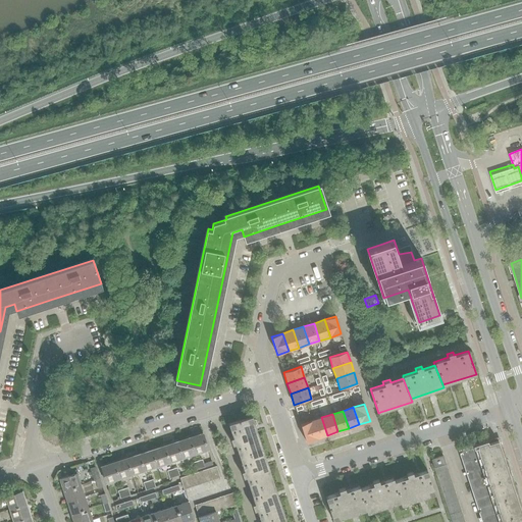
[(252,416),(228,423),(232,437),(230,438),(232,445),(235,444),(240,457),(262,449),(252,416)]
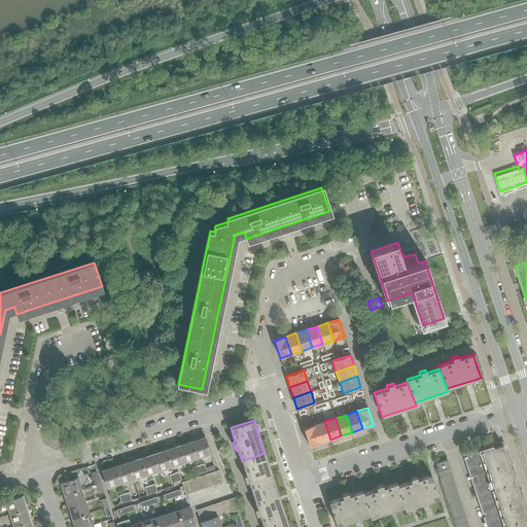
[(320,443),(330,440),(324,421),(314,425),(320,443)]
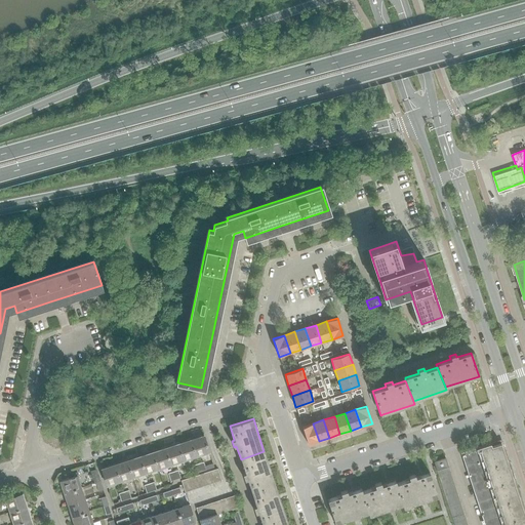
[(308,445),(319,441),(313,423),(303,427),(308,445)]
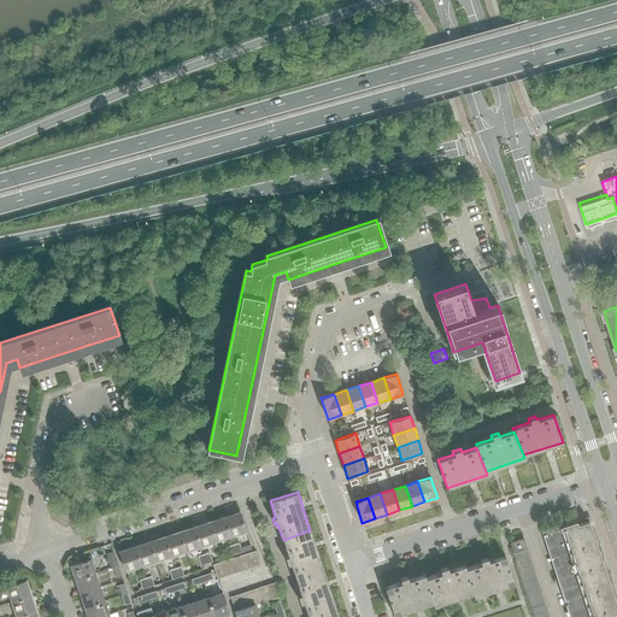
[(239,511),(224,516),(231,536),(246,532),(239,511)]
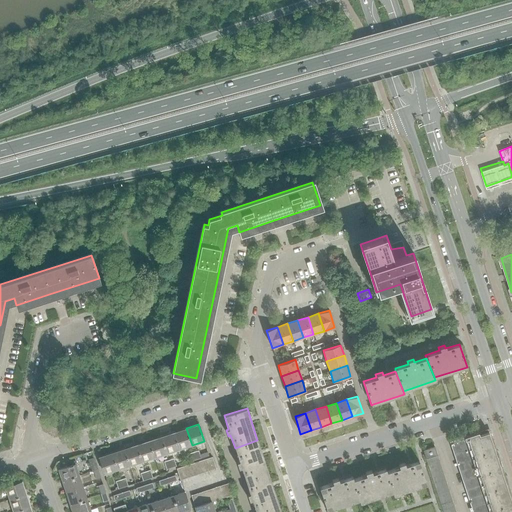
[(186,428),(173,432),(179,449),(192,445),(186,428)]
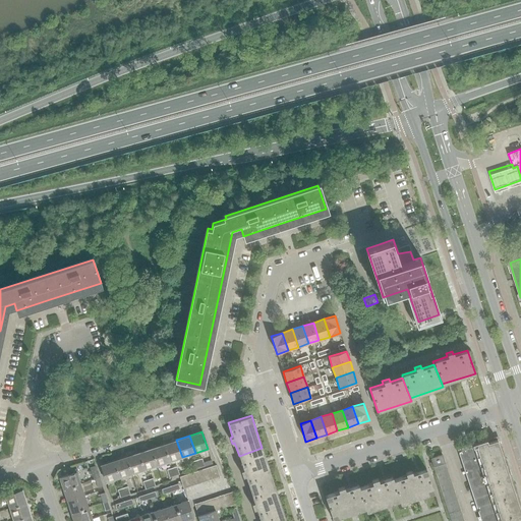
[(182,457),(176,440),(164,444),(169,461),(182,457)]
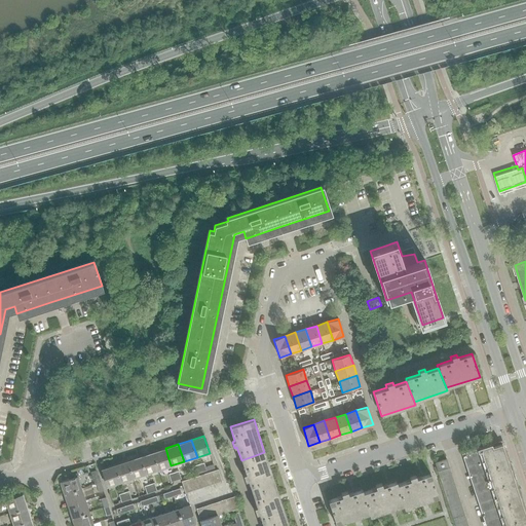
[(491,444),(461,454),(485,525),(525,525),(525,518),(501,444),(492,447),(491,444)]
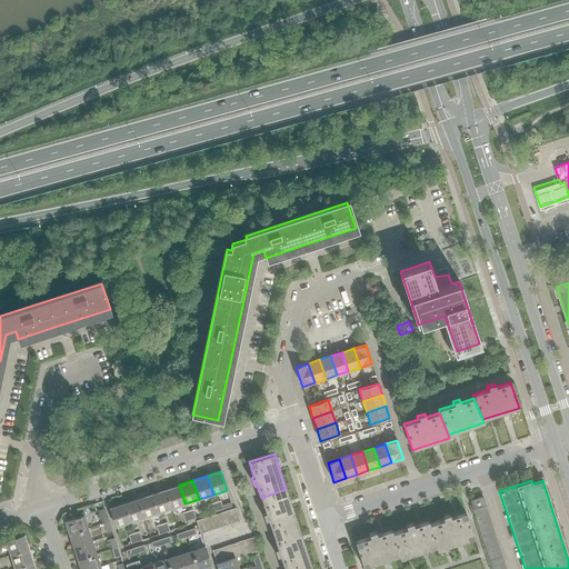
[(171,509),(185,503),(179,485),(165,489),(171,509)]
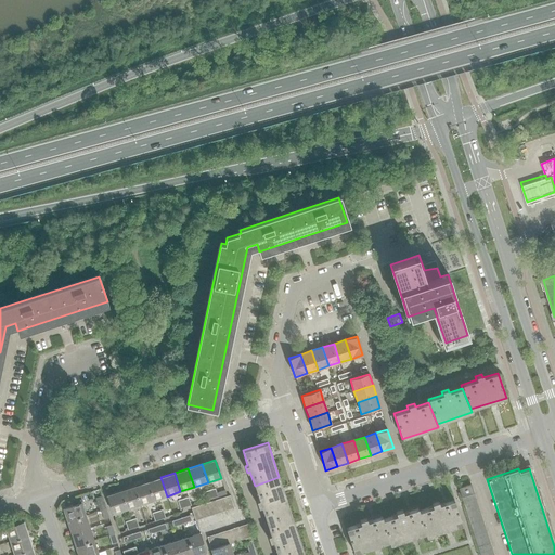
[(167,497),(160,477),(147,481),(153,501),(167,497)]
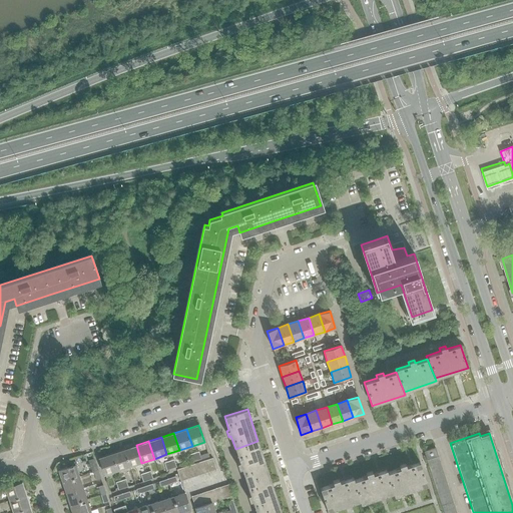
[(258,441),(235,449),(239,462),(236,463),(238,469),(241,468),(245,481),(269,473),(258,441)]
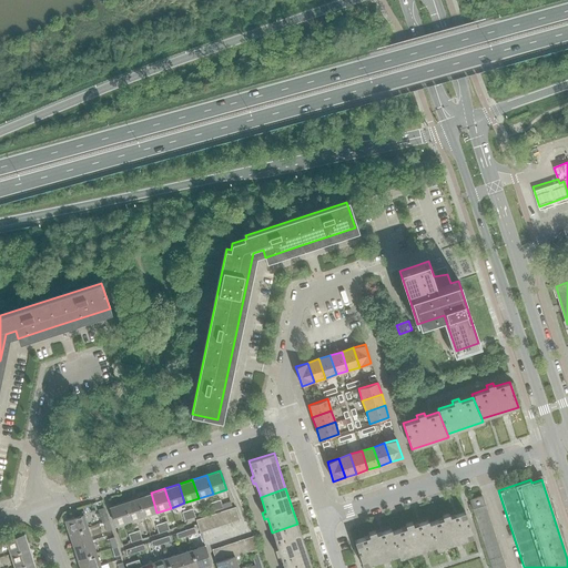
[(156,513),(151,493),(137,497),(143,516),(156,513)]
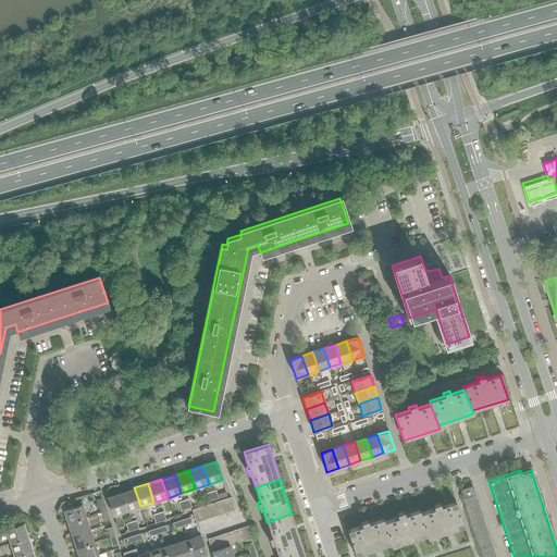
[(459,491),(462,499),(474,495),(472,486),(459,491)]
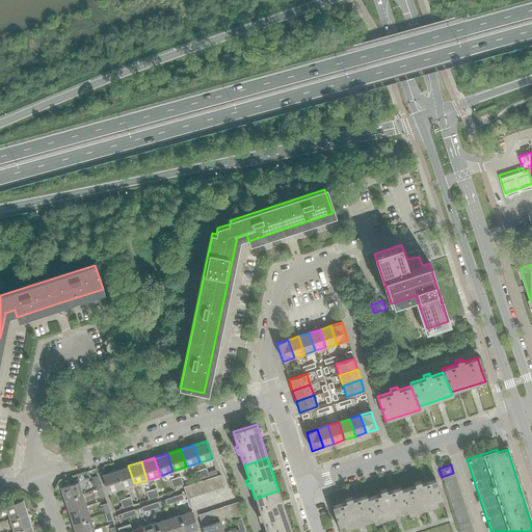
[(134,483),(128,466),(115,470),(122,488),(134,483)]
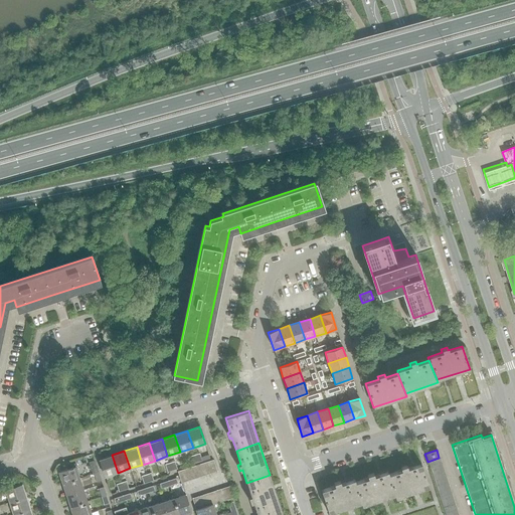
[(118,473),(112,455),(99,459),(105,477),(118,473)]
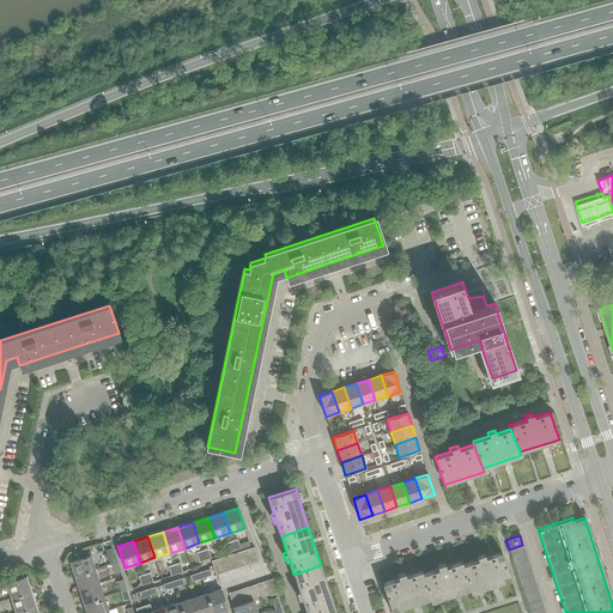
[(525,552),(522,545),(509,550),(511,557),(525,552)]
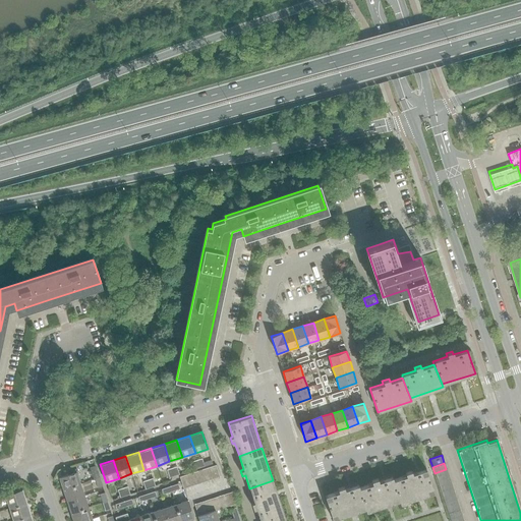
[(96,465),(96,466),(90,467),(94,479),(96,479),(100,478),(96,465)]
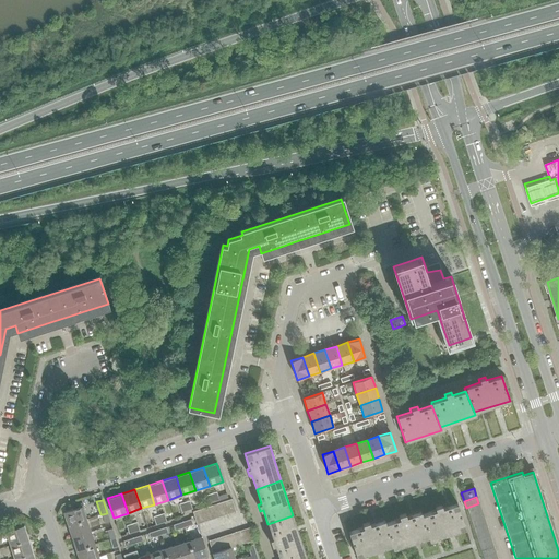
[(225,501),(229,514),(236,512),(232,499),(225,501)]
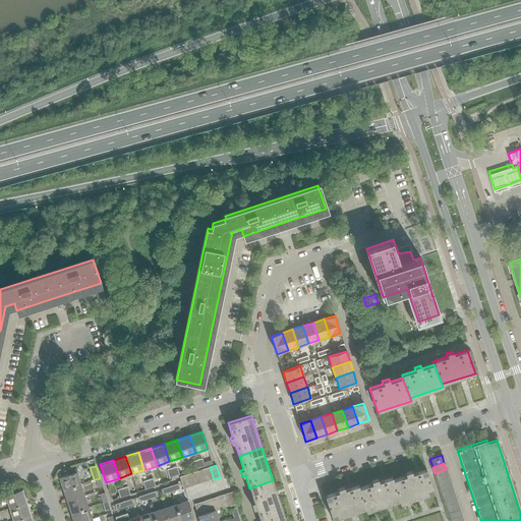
[(205,469),(208,480),(214,479),(210,467),(205,469)]
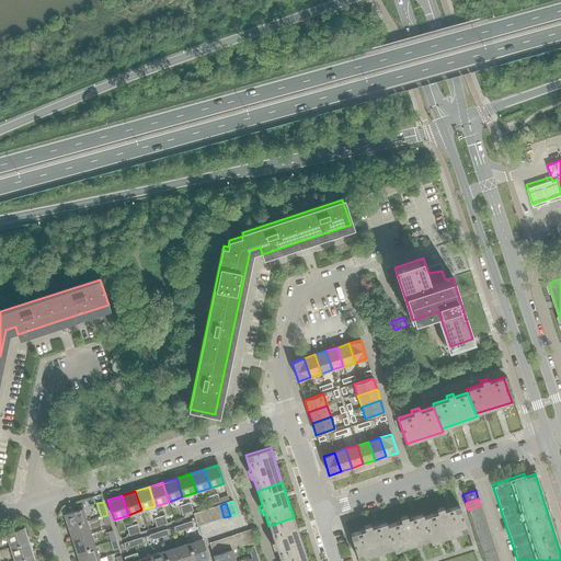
[(214,507),(217,519),(224,517),(220,505),(214,507)]
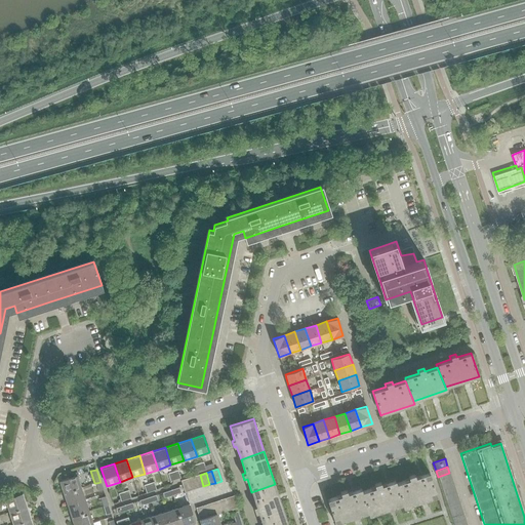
[(402,508),(436,496),(429,473),(414,477),(413,474),(407,476),(408,479),(395,483),(401,505),(402,508)]
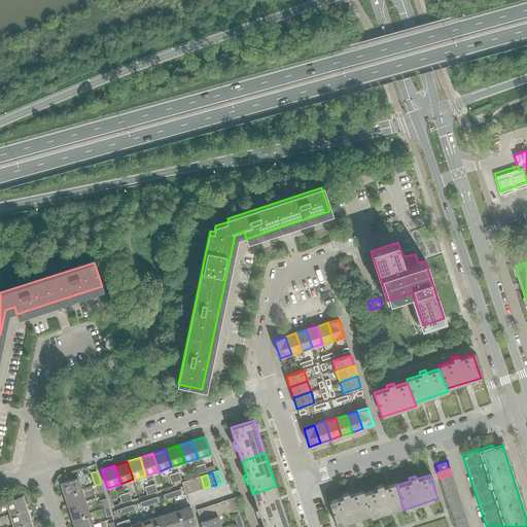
[(453,480),(451,475),(440,479),(442,484),(453,480)]
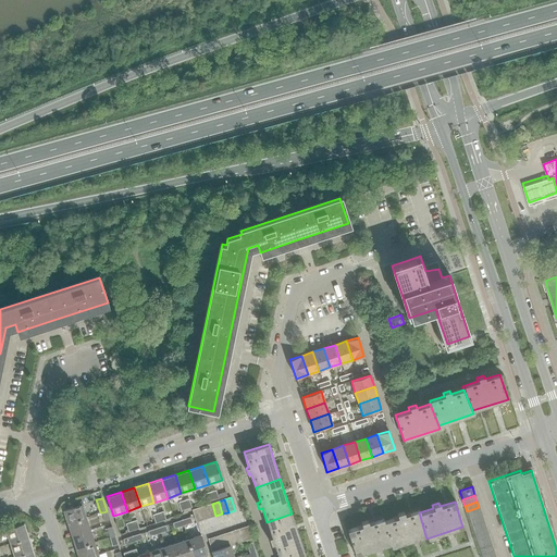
[(206,506),(210,518),(215,516),(212,504),(206,506)]
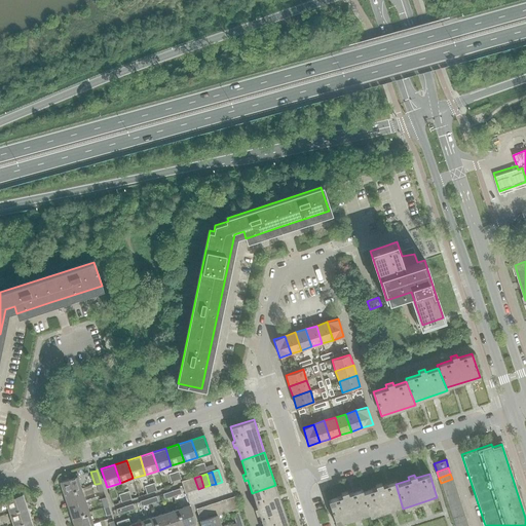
[(59,482),(63,494),(80,489),(76,477),(59,482)]
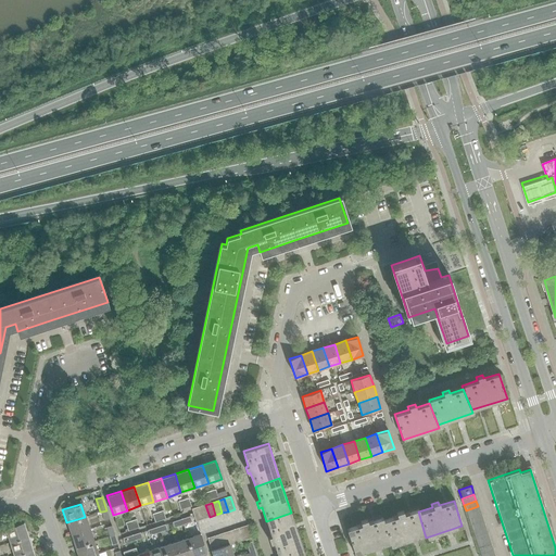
[(199,507),(203,519),(210,517),(205,505),(199,507)]
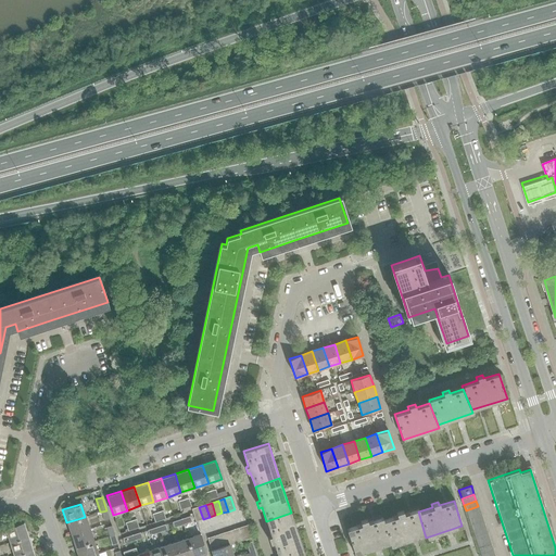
[(480,513),(478,506),(466,510),(468,517),(480,513)]
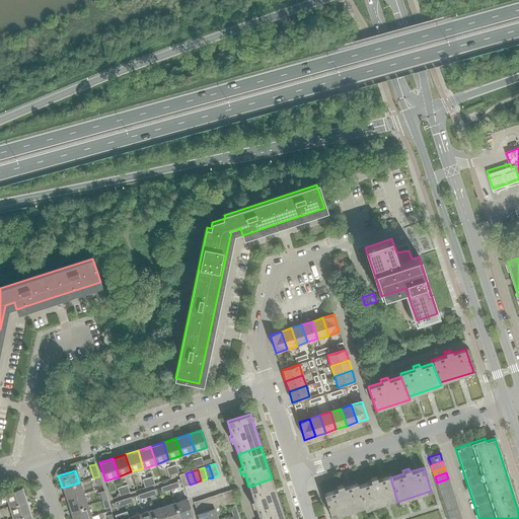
[(178,475),(180,480),(182,487),(190,485),(186,473),(178,475)]
